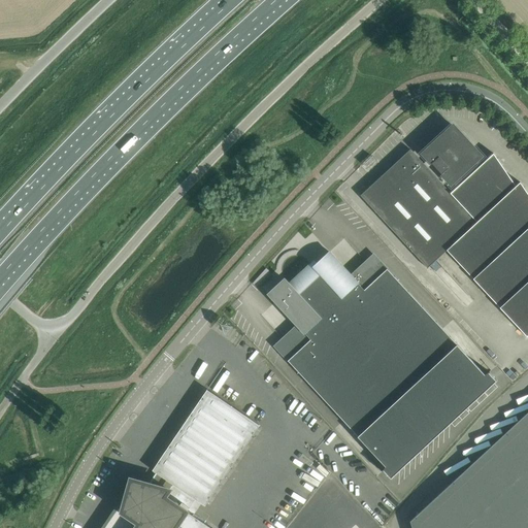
[(481,166),(475,161),(482,156),(454,126),(424,154),(429,159),(424,164),(410,150),(361,196),(428,268),(448,251),(527,337),(527,335),(527,193),(521,183),(517,187),(494,154),(481,166)]
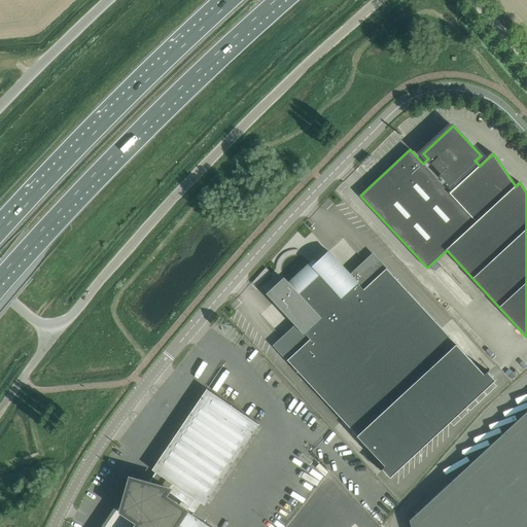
[(457,345),(394,276),(387,268),(364,289),(329,251),(303,277),(444,428),(495,380),(488,372),(484,374),(457,345)]
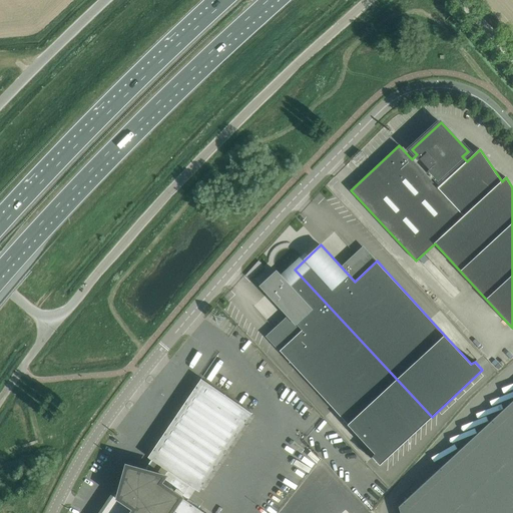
[(380,464),(432,417),(295,270),(284,279),(277,272),(273,276),(262,286),(303,330),(281,351),(287,358),(349,425),(375,453),(373,456),(380,464)]
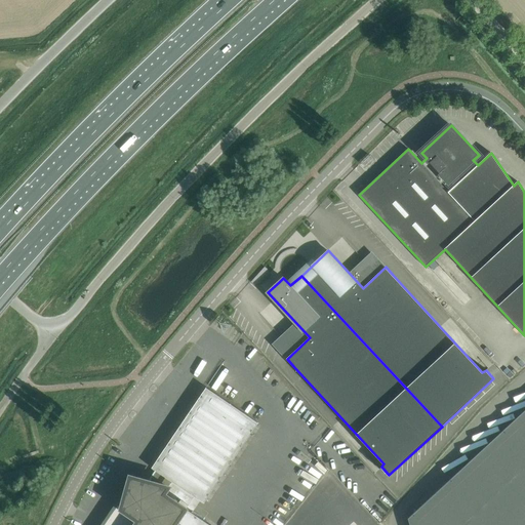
[(204,503),(258,422),(206,388),(152,468),(156,471),(148,481),(131,477),(127,491),(131,494),(125,503),(124,503),(123,508),(119,507),(107,524),(106,523),(105,523),(104,523),(104,524),(103,524),(102,524),(209,524),(192,513),(200,500),(204,503)]
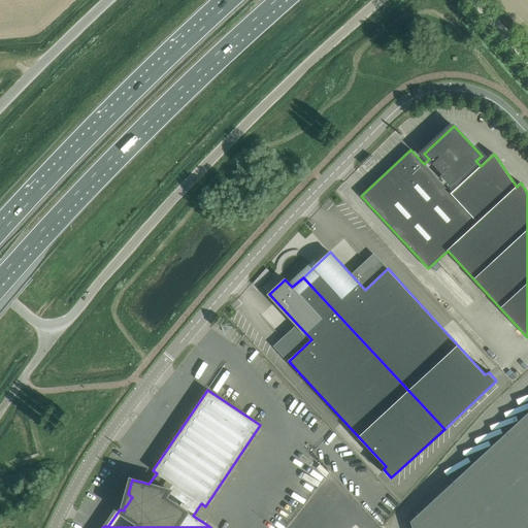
[(527,527),(527,413),(411,521),(413,527),(527,527)]
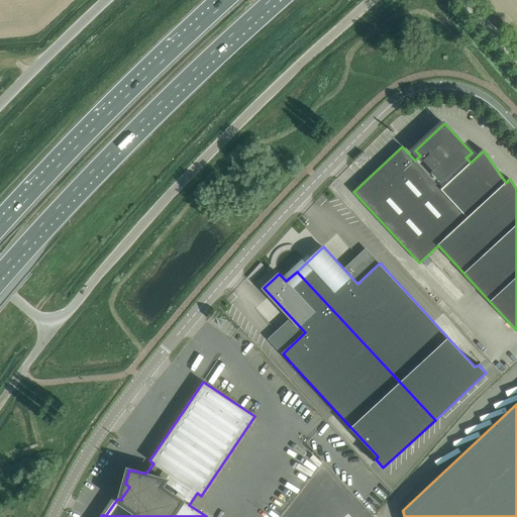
[(301,464),(311,474),(318,467),(308,457),(301,464)]
